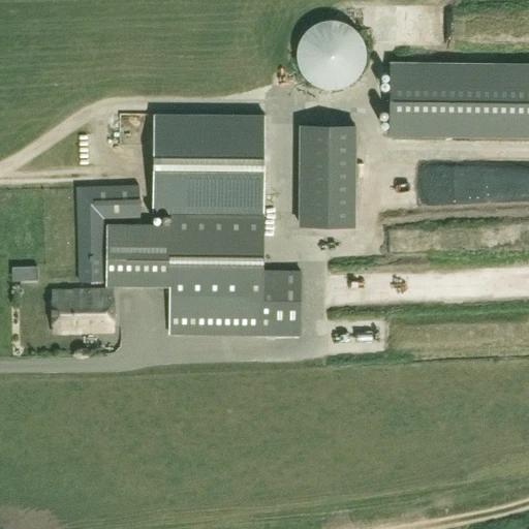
[(359,28),(355,26),(351,23),(349,22),(346,21),(343,20),(340,19),(335,18),(330,18),(324,19),(322,20),(319,21),(314,23),(312,25),(310,26),(308,29),(306,31),(304,33),(303,35),(302,38),(301,40),(300,42),(299,44),(299,49),(298,51),(298,54),(298,56),(299,59),(299,62),(300,65),(301,67),(302,70),(304,72),(305,74),(307,76),(309,79),(311,81),(315,83),(318,85),(321,86),(324,87),(328,88),(330,88),(335,88),(338,88),(342,87),(346,86),(350,84),(353,82),(356,80),(359,78),(361,75),(362,73),(364,70),(365,68),(366,66),(367,62),(368,59),(368,55),(368,52),(368,48),(367,44),(367,41),(366,39),(365,37),(364,35),(362,32),(360,30),(359,28)]
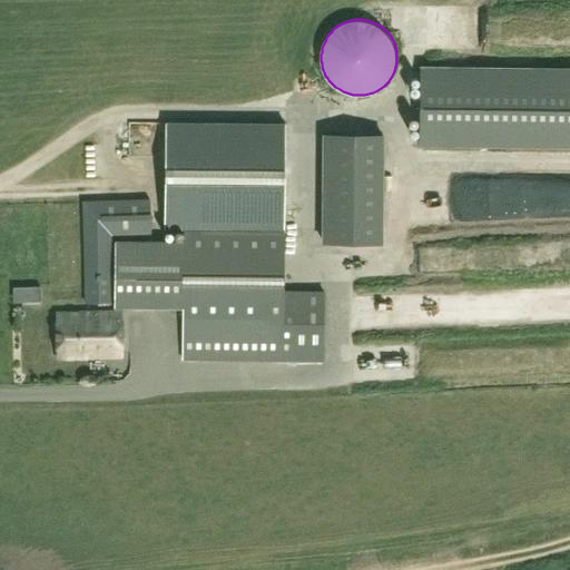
[(569,146),(569,70),(418,69),(418,146),(569,146)]
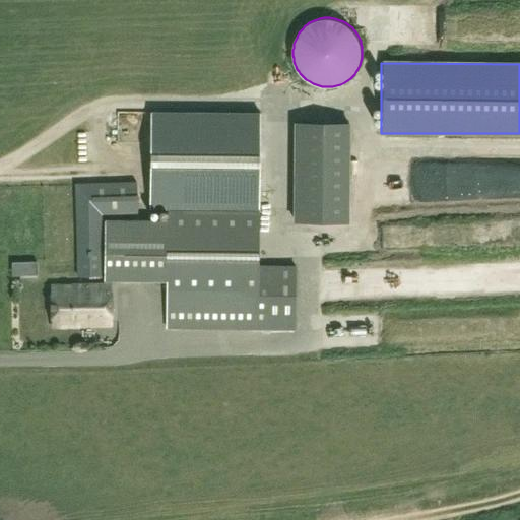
[(258,267),(259,114),(151,113),(150,208),(168,209),(168,225),(106,226),(106,252),(168,251),(168,260),(139,260),(139,257),(106,257),(106,280),(119,280),(168,279),(167,328),(295,329),(296,267),(258,267)]
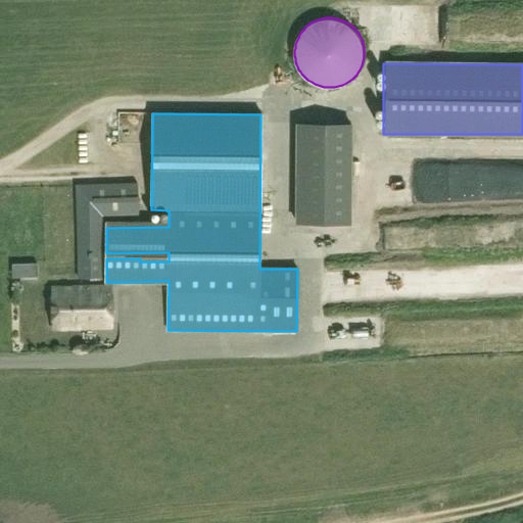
[(296,223),(349,224),(350,125),(297,124),(296,223)]
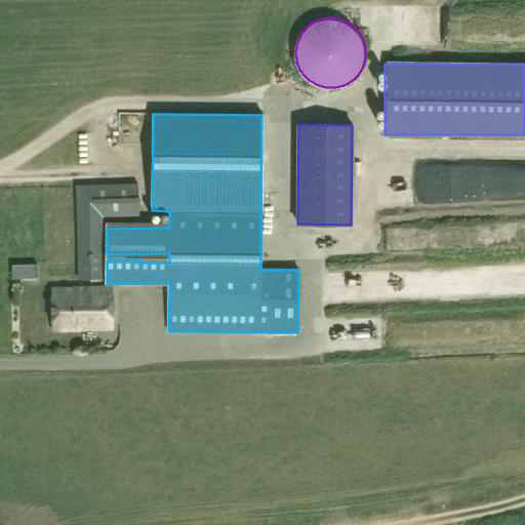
[(138,215),(137,185),(76,187),(79,279),(104,278),(102,216),(138,215)]
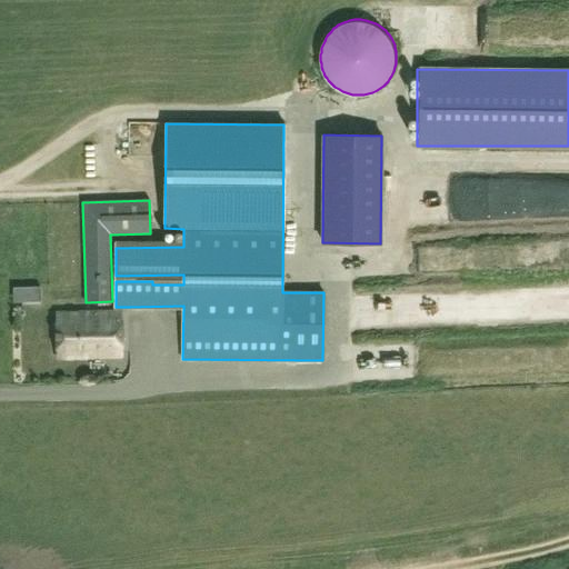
[(122,356),(121,311),(57,312),(57,357),(122,356)]
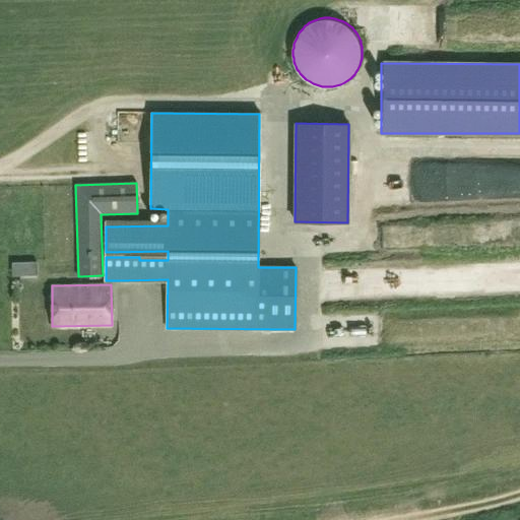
All buildings are outlined.
